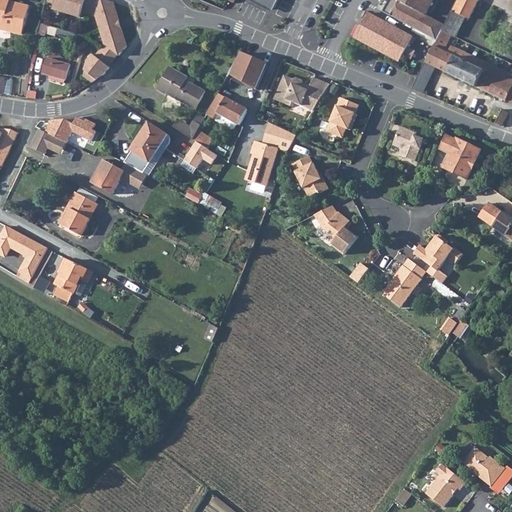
[(11,1),(11,0),(0,0),(0,28),(23,34),(30,5),(11,1)]
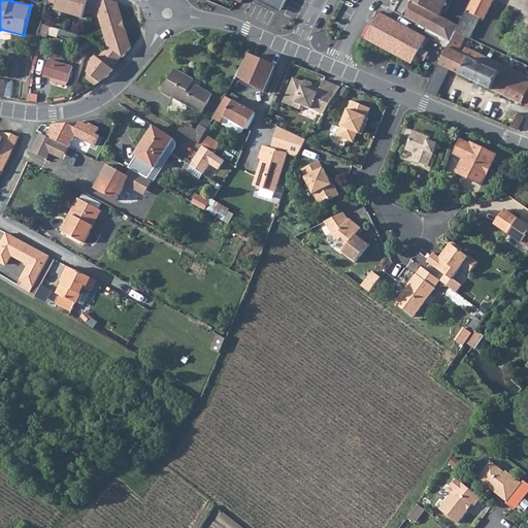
[(50,0),(50,2),(57,4),(56,9),(84,19),(85,12),(99,17),(108,46),(99,58),(97,56),(91,64),(89,73),(100,83),(105,76),(107,77),(113,69),(112,68),(122,57),(123,58),(131,47),(126,29),(123,30),(120,22),(123,21),(118,2),(108,0),(104,0),(104,1),(101,0),(50,0)]
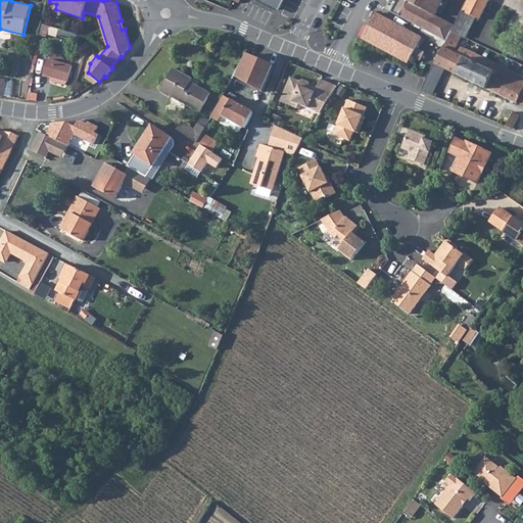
[(253,0),(273,10),(281,7),(284,0),(253,0)]
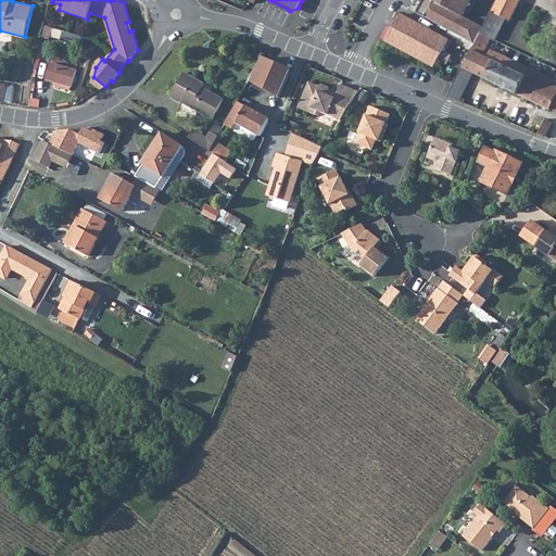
[(422,0),(421,2),(416,13),(476,45),(481,34),(483,27),(464,16),(471,0),(422,0)]
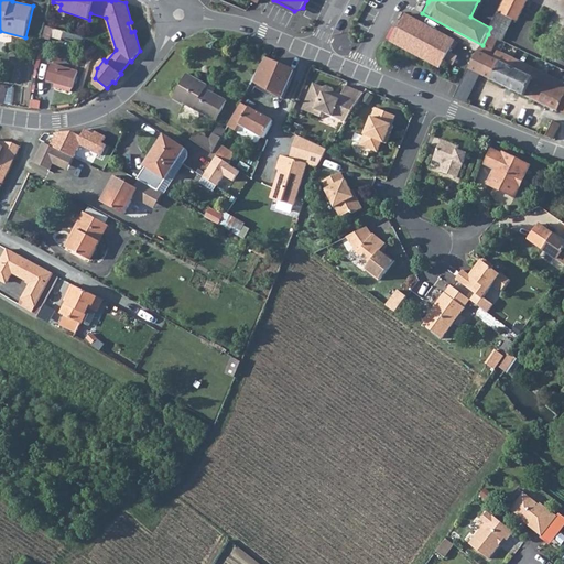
[(563,0),(503,0),(499,11),(514,18),(513,19),(518,21),(527,0),(563,0)]
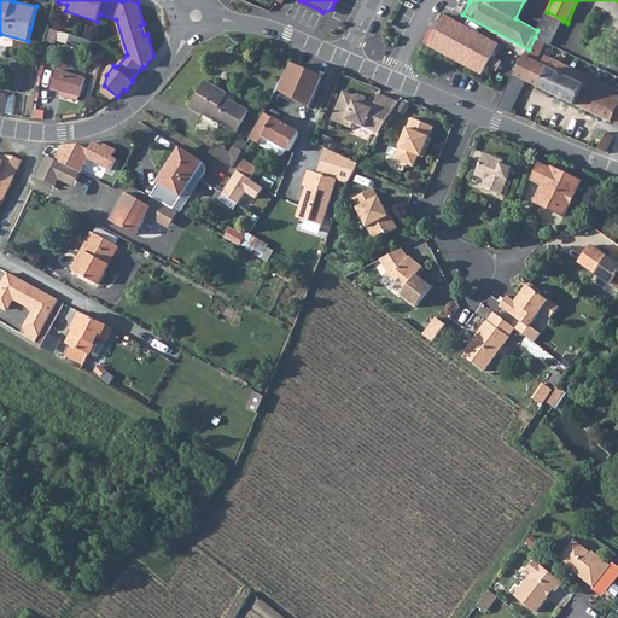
[(535,38),(548,44),(552,46),(563,21),(564,19),(547,12),(537,30),(535,38)]
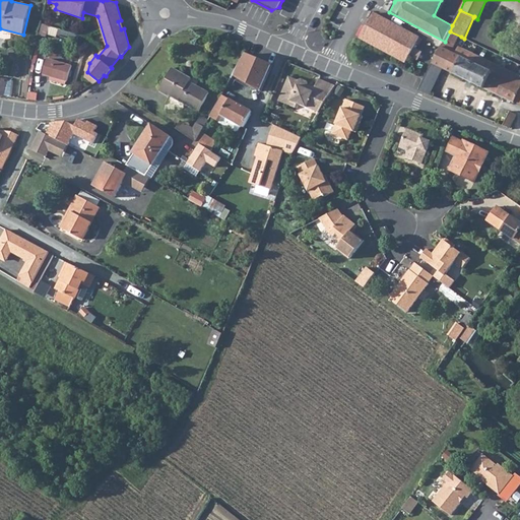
[(374,12),(361,38),(407,62),(417,43),(420,37),(374,12)]
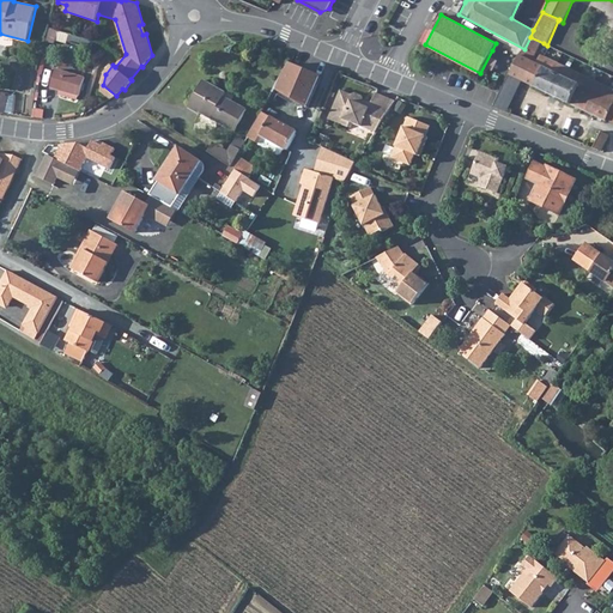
[(61,32),(50,30),(47,42),(58,44),(61,32)]
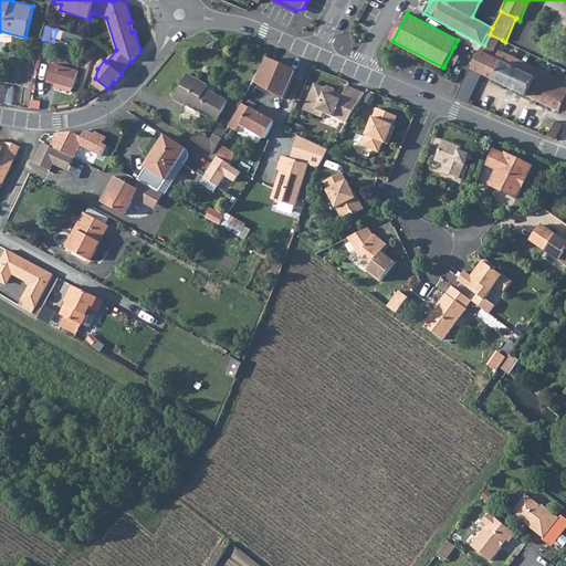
[(67,32),(65,39),(73,41),(72,45),(83,49),(86,38),(67,32)]
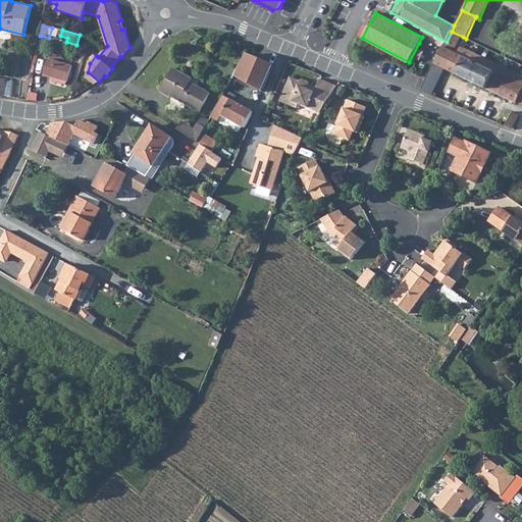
[(446,69),(519,103),(520,102),(521,96),(521,84),(460,55),(458,54),(460,50),(457,48),(463,37),(452,32),(447,42),(435,64),(446,69)]
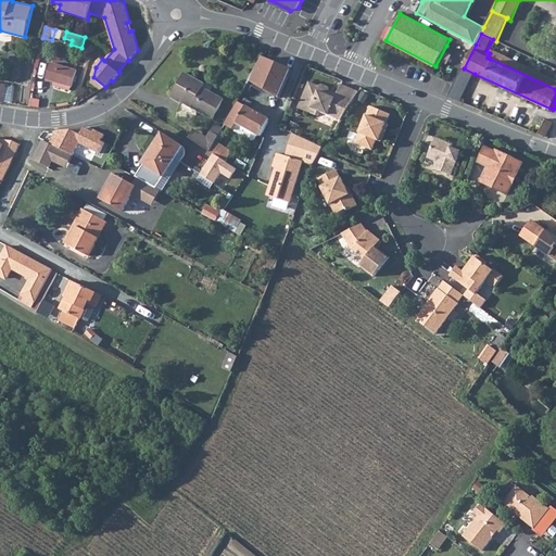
[(487,51),(490,53),(496,41),(493,39),(487,51)]
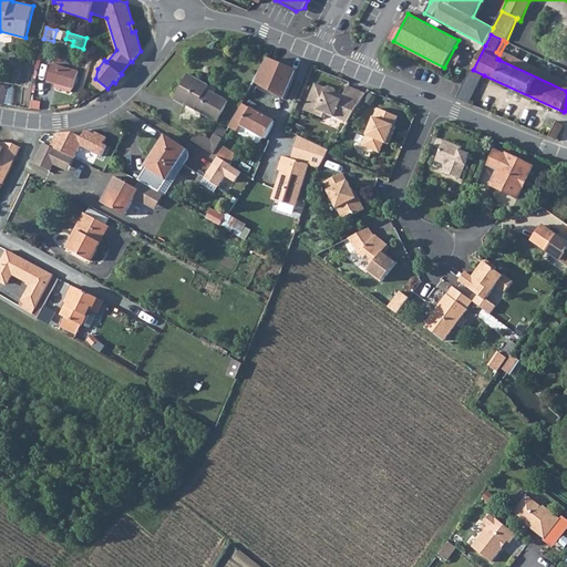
[(566,81),(504,51),(500,60),(566,91),(566,81)]
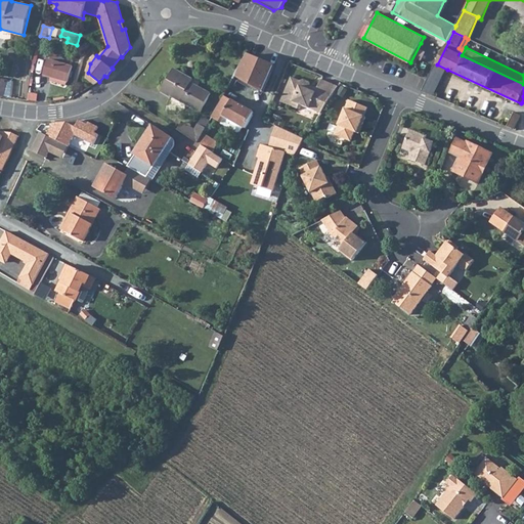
[(275,66),(248,54),(235,76),(263,92),(275,66)]
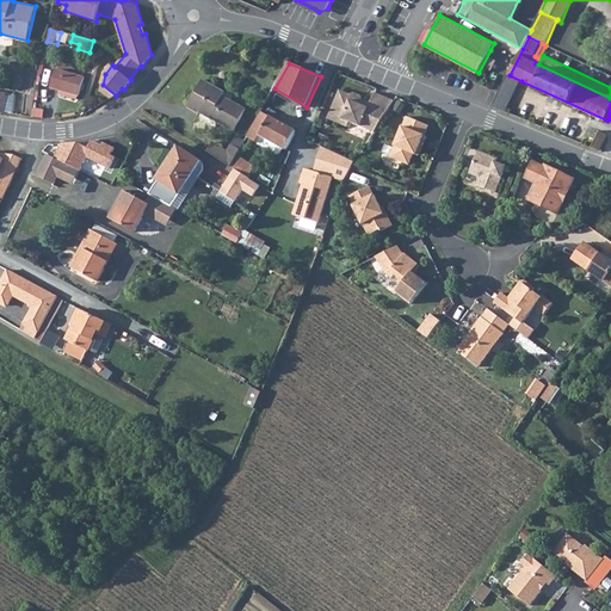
[(142,67),(141,66),(130,79),(131,80),(142,67)]
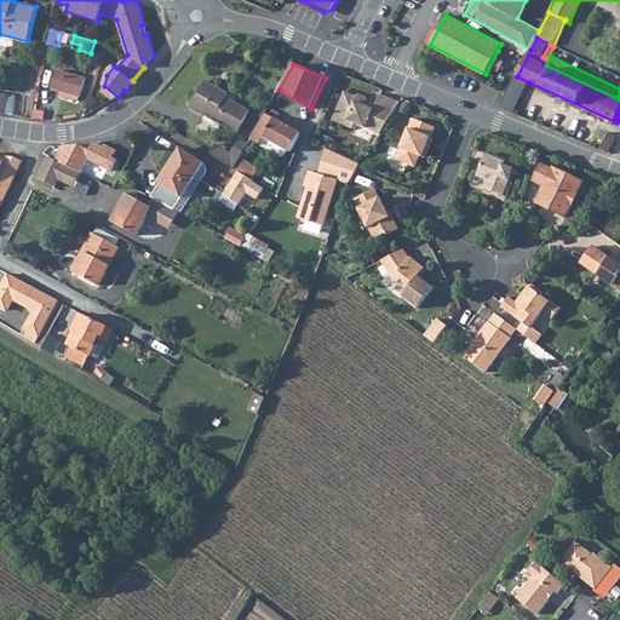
[(58,70),(53,89),(61,91),(80,97),(85,79),(58,70)]
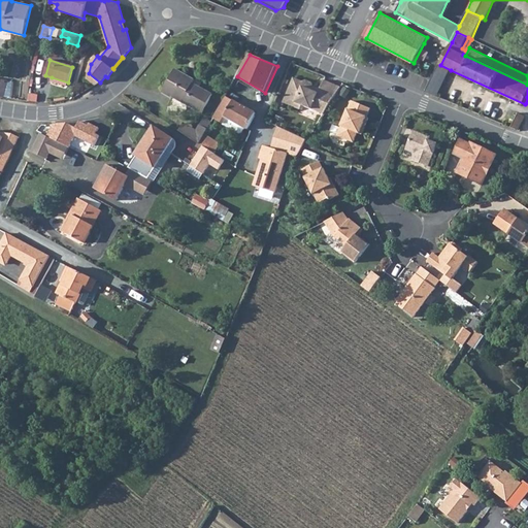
[(451,70),(440,65),(427,92),(438,97),(451,70)]
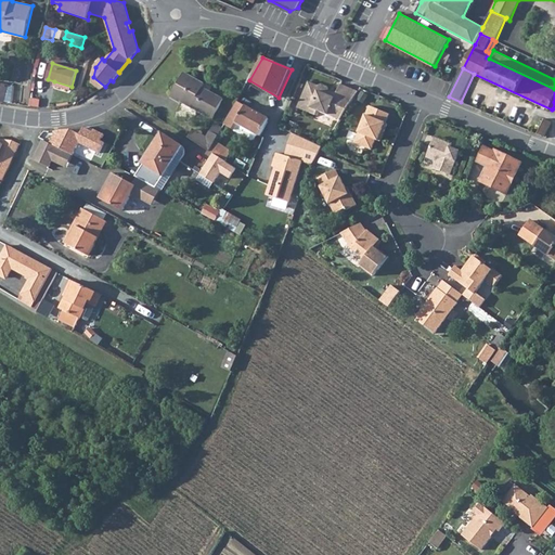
[(205,85),(184,73),(170,98),(181,103),(182,102),(213,119),(223,100),(203,88),(205,85)]
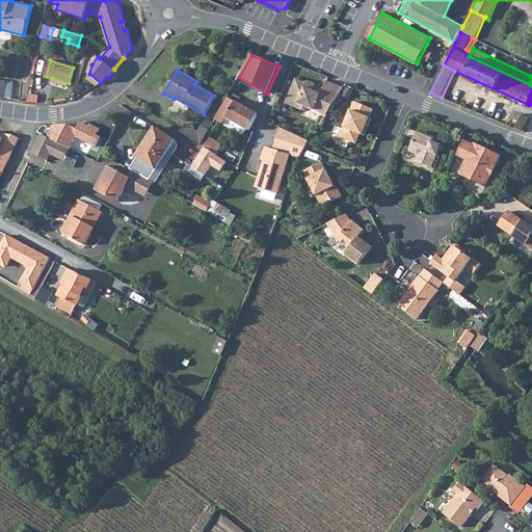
[(101,83),(89,74),(87,79),(96,85),(101,83)]
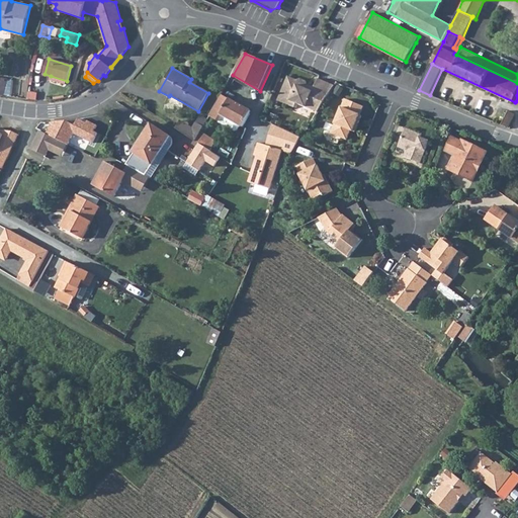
[(67,81),(51,76),(50,80),(66,84),(67,81)]
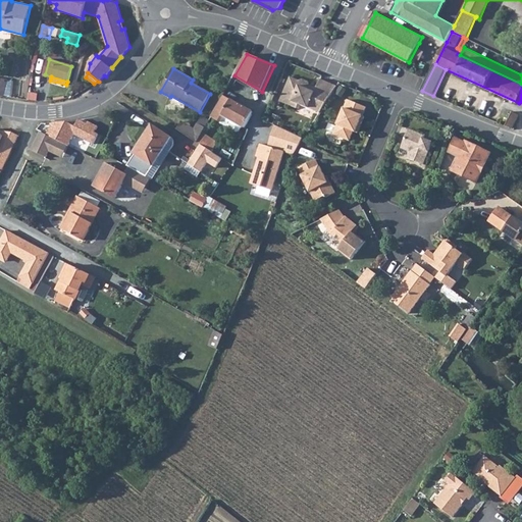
[(300,104),(320,113),(337,86),(320,79),(316,89),(310,87),(310,86),(309,82),(303,80),(300,81),(291,76),(280,102),(298,109),(300,104)]
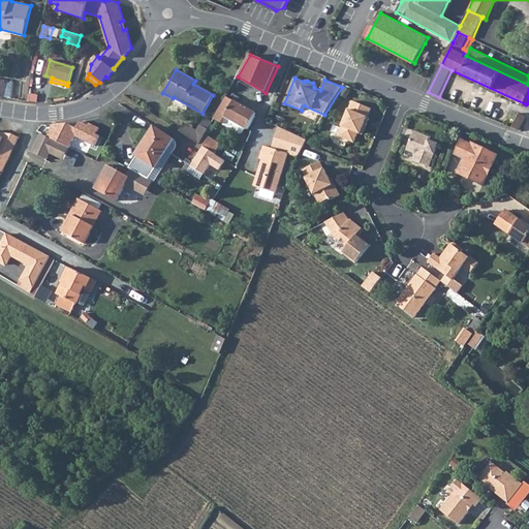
[(227,96),(219,112),(229,117),(235,120),(242,109),(243,105),(227,96)]
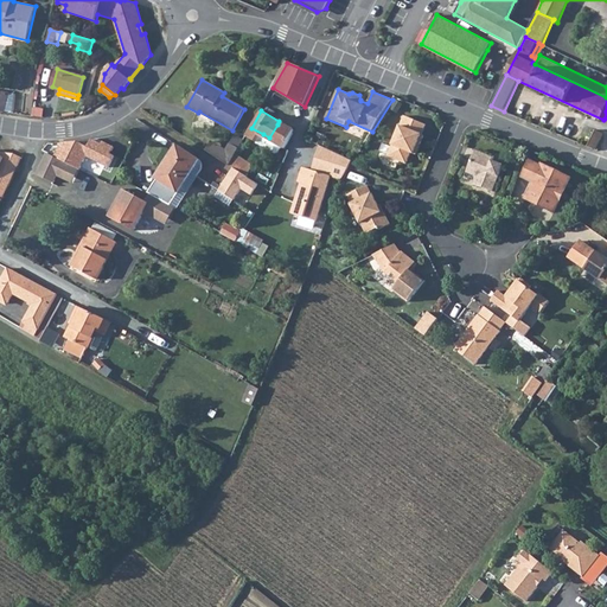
[(425,135),(422,135),(427,125),(404,116),(388,157),(407,164),(411,153),(414,154),(419,145),(420,145),(425,135)]
